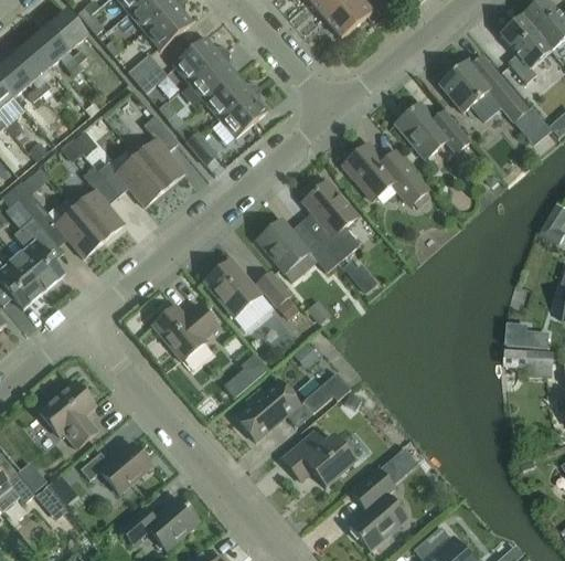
[(118,0),(128,11),(141,0),(118,0)]
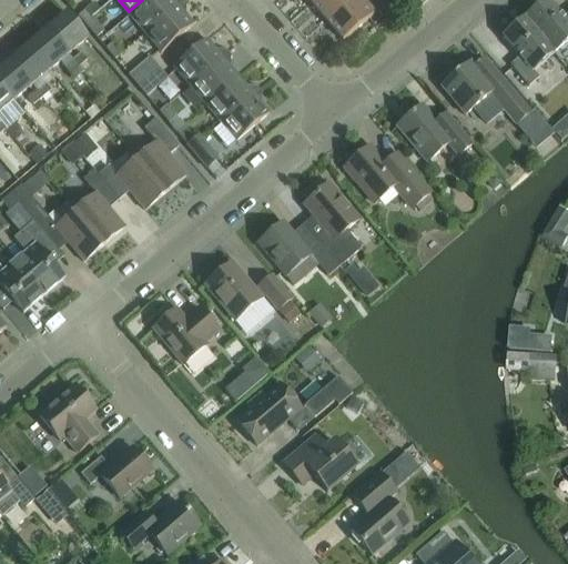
[(144,30),(180,0),(142,0),(129,11),(144,30)]
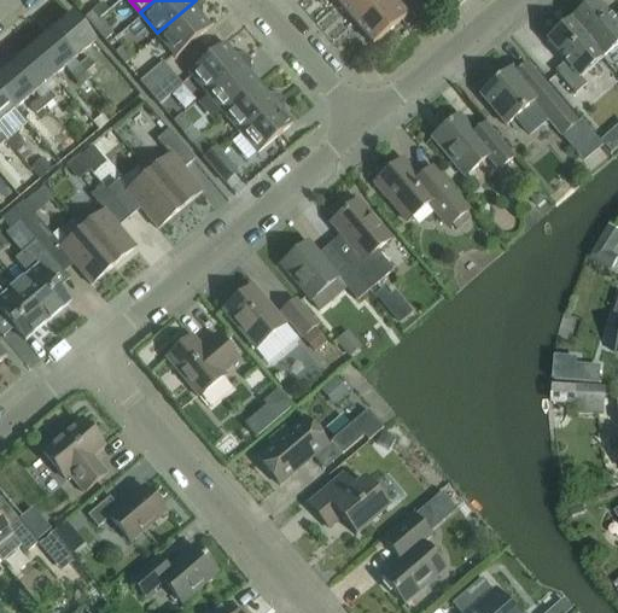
[(174,53),(210,23),(202,11),(203,0),(196,0),(157,33),(174,53)]
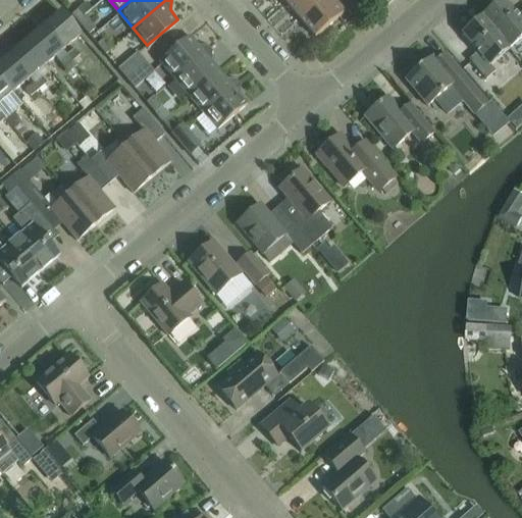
[(300,16),(319,0),(285,0),(300,16)]
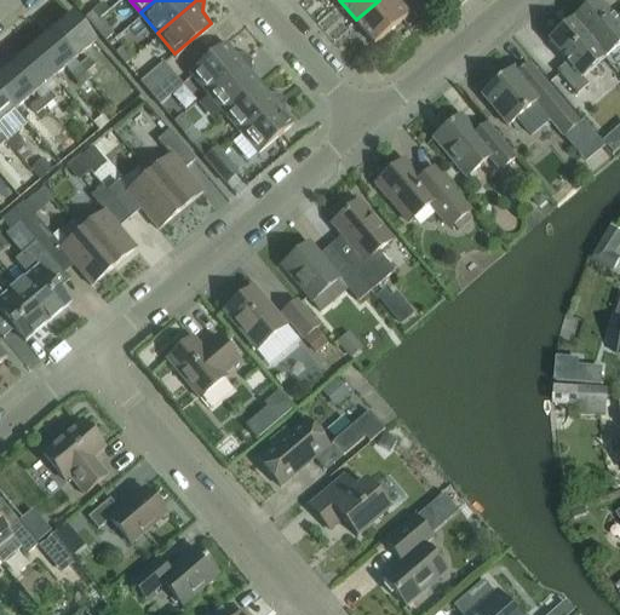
[(373,40),(409,10),(401,0),(379,0),(356,19),(373,40)]
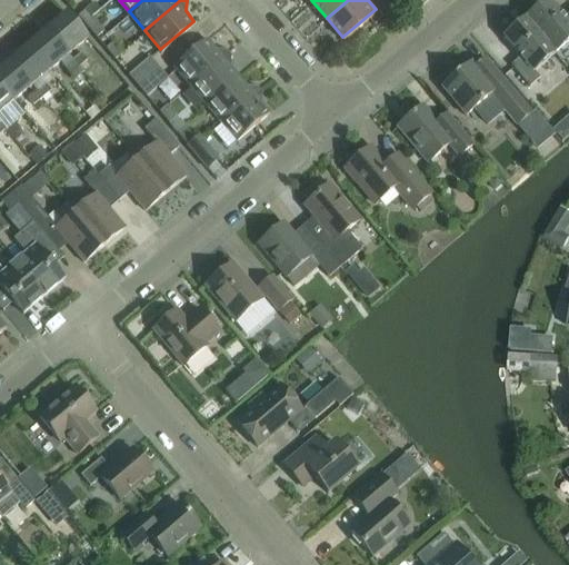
[(541,0),(525,15),(555,49),(567,38),(568,39),(568,10),(563,16),(550,0),(541,0)]
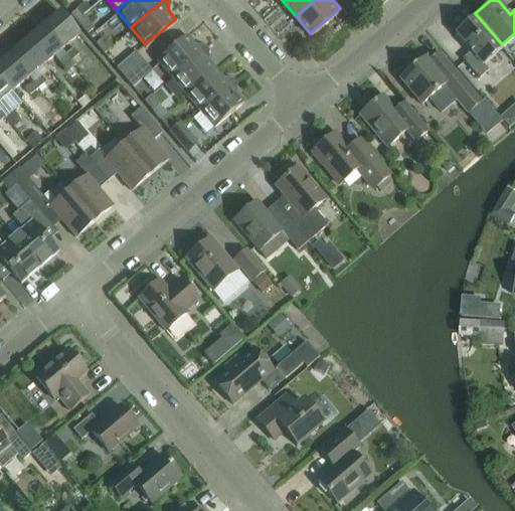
[(78,21),(86,15),(77,5),(70,11),(78,21)]
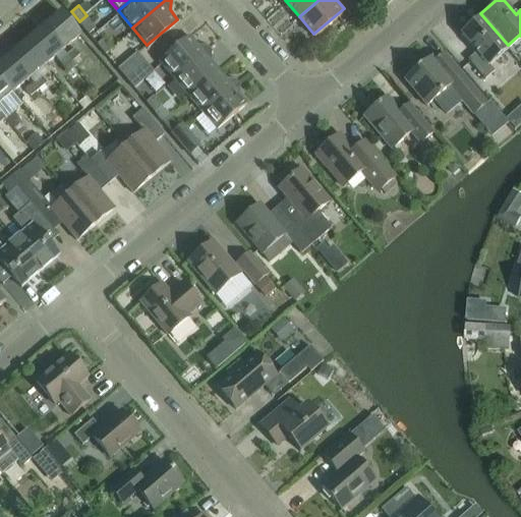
[(60,8),(43,22),(63,46),(70,40),(79,32),(73,23),(60,8)]
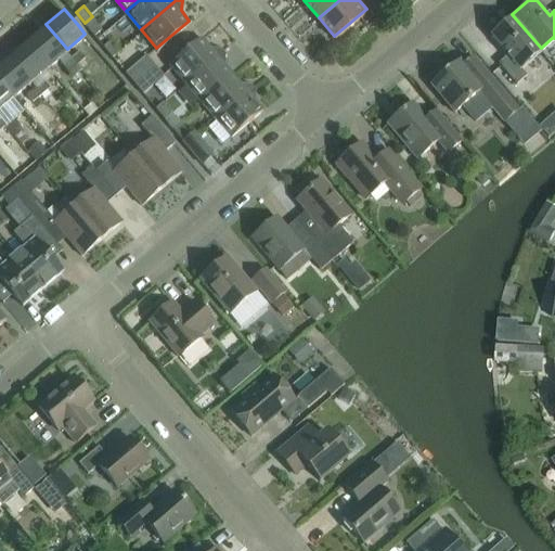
[(515,80),(526,72),(520,65),(541,48),(512,14),(491,31),(507,51),(498,59),(512,76),(515,80)]
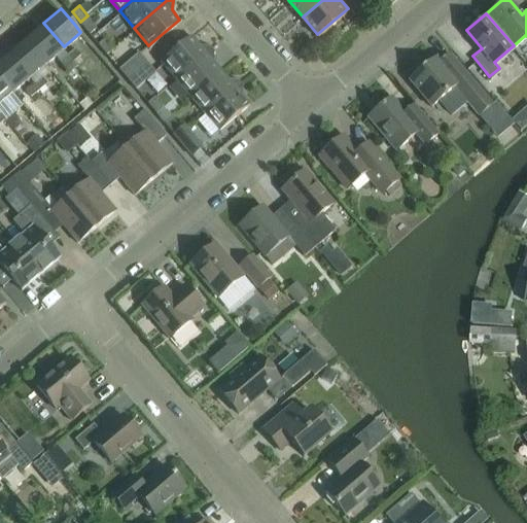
[(89,31),(96,25),(88,15),(80,22),(89,31)]
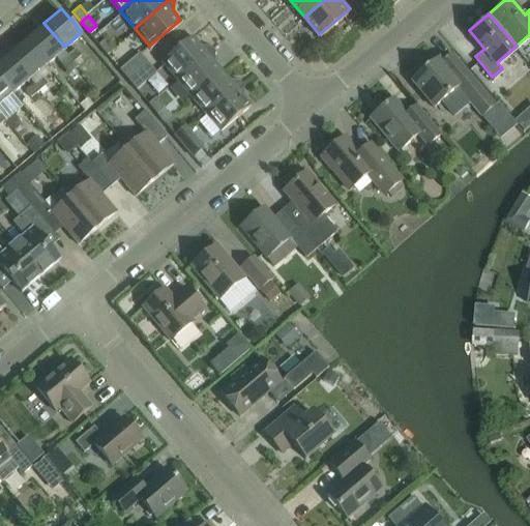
[(43,23),(27,37),(47,61),(55,54),(59,59),(67,52),(64,47),(43,23)]
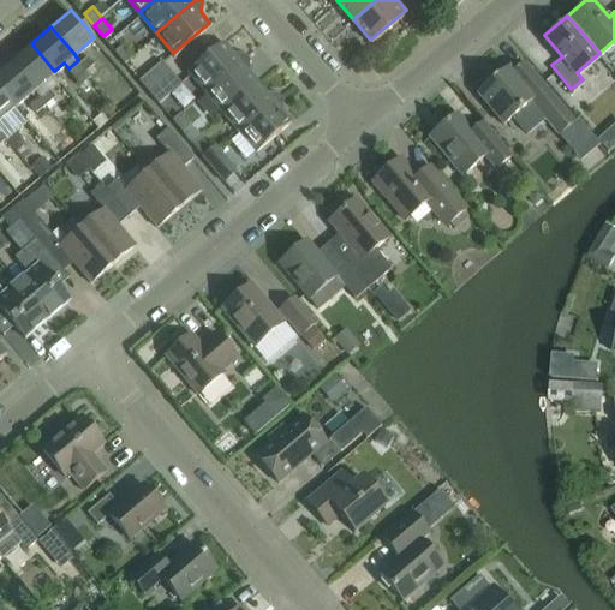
[(204,89),(246,53),(244,51),(232,49),(222,39),(187,69),(204,89)]
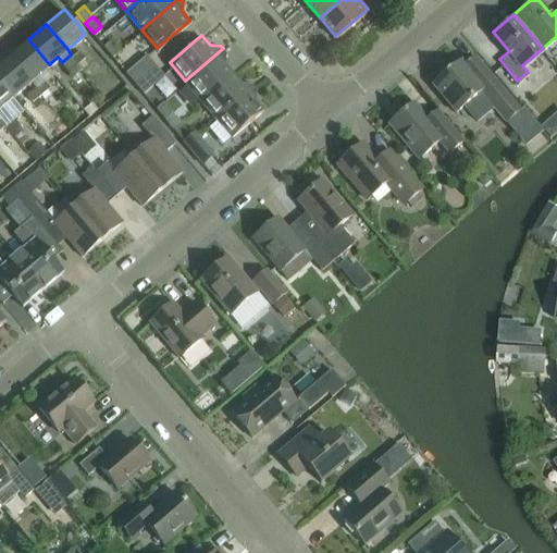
[(112,54),(120,48),(110,37),(103,44),(112,54)]
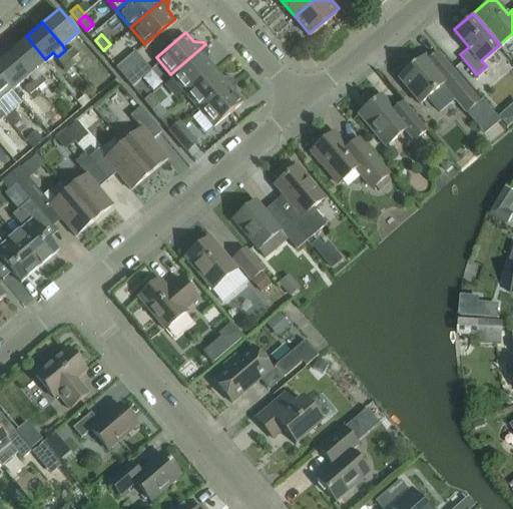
[(26,36),(9,50),(28,73),(36,67),(45,59),(26,36)]
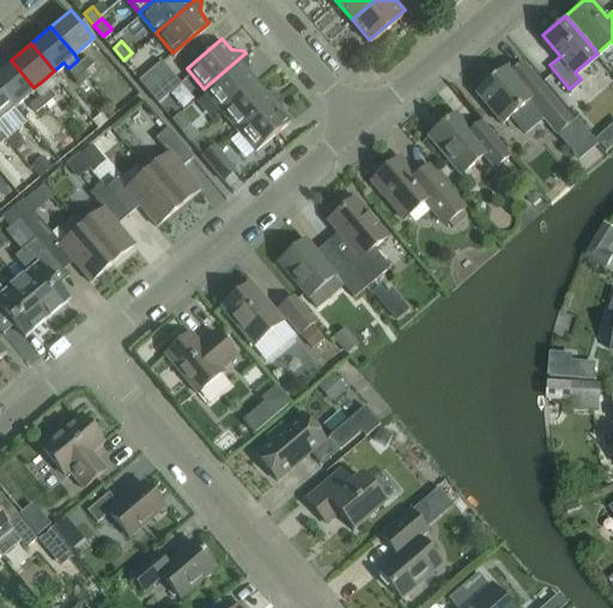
[(87,53),(78,60),(85,67),(93,60),(87,53)]
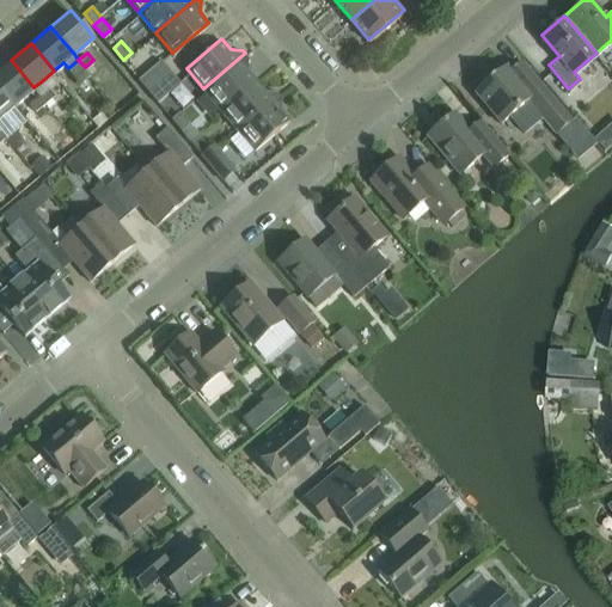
[(220,108),(256,78),(248,68),(249,56),(245,53),(203,89),(220,108)]
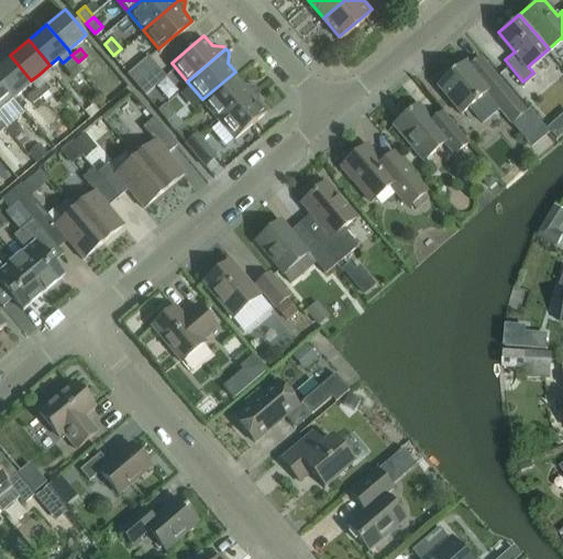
[(135,80),(157,63),(148,52),(127,70),(135,80)]
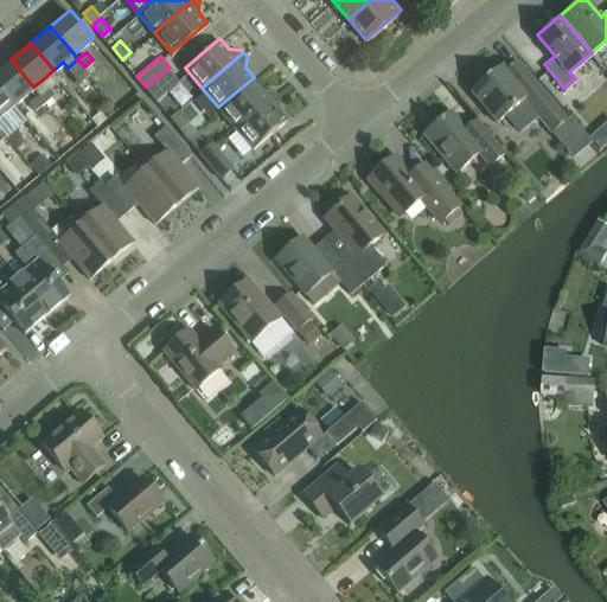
[(11,59),(0,68),(0,87),(14,103),(25,95),(33,87),(11,59)]
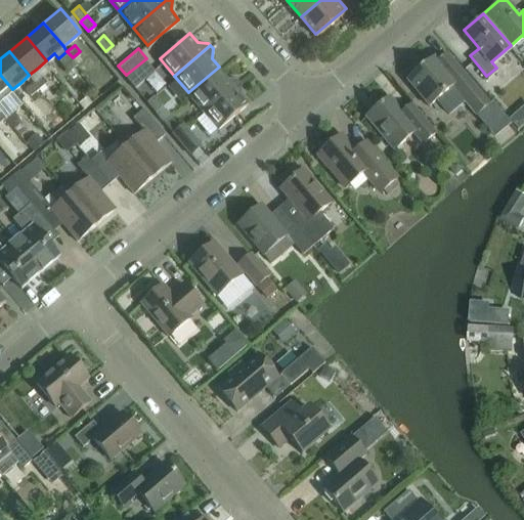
[(67,51),(58,58),(69,70),(77,62),(73,57),(67,51)]
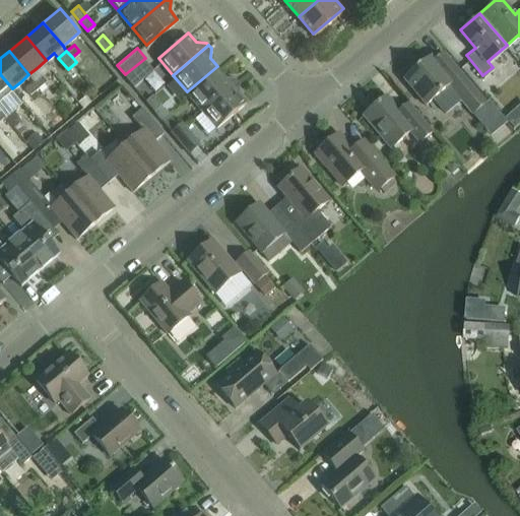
[(426,102),(432,97),(445,112),(460,98),(472,112),(485,100),(464,74),(451,59),(442,67),(430,53),(403,75),(426,102)]
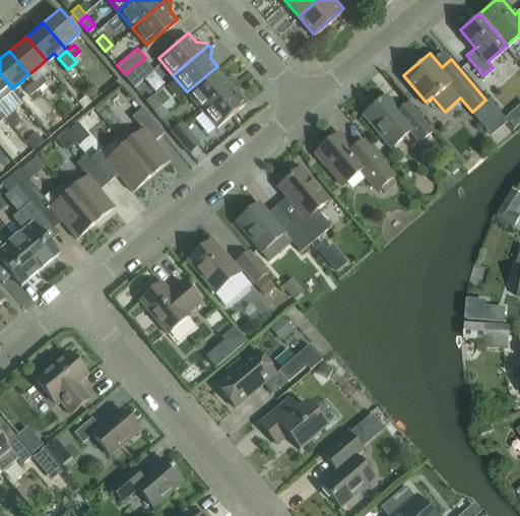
[(133,84),(153,68),(145,58),(125,74),(133,84)]
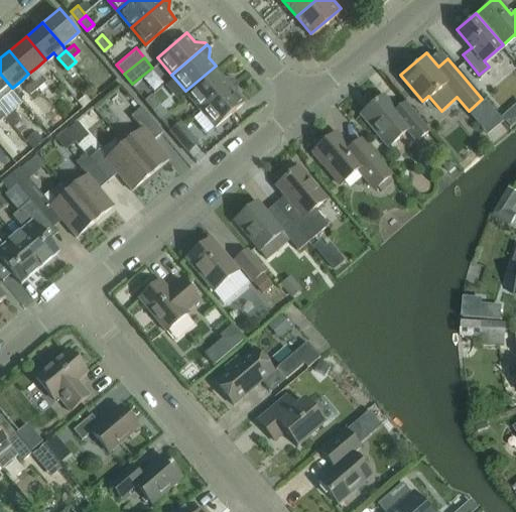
[(200,108),(235,78),(233,75),(223,75),(216,66),(185,91),(200,108)]
